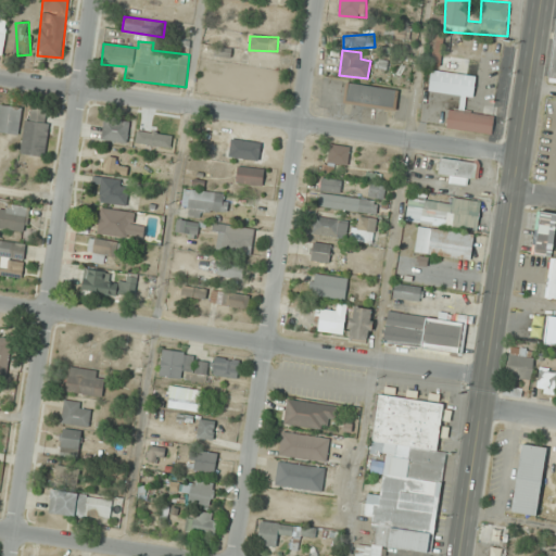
[(476,76),(432,71),(429,91),(462,96),(459,111),(450,109),(447,129),(492,135),(494,115),(464,112),(466,97),(474,98),(476,76)]
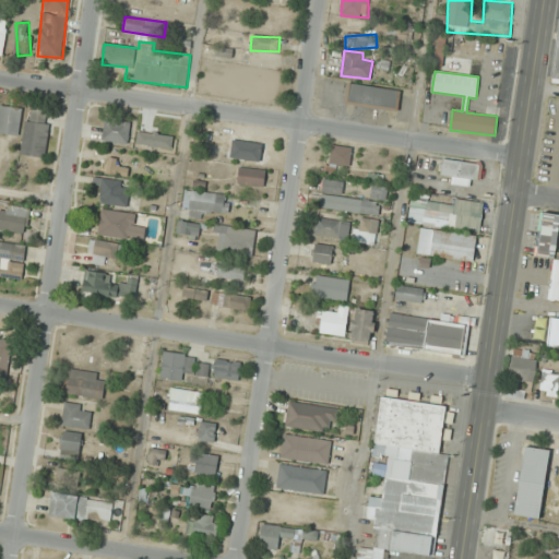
[(397,111),(401,91),(348,83),(346,104),(397,111)]
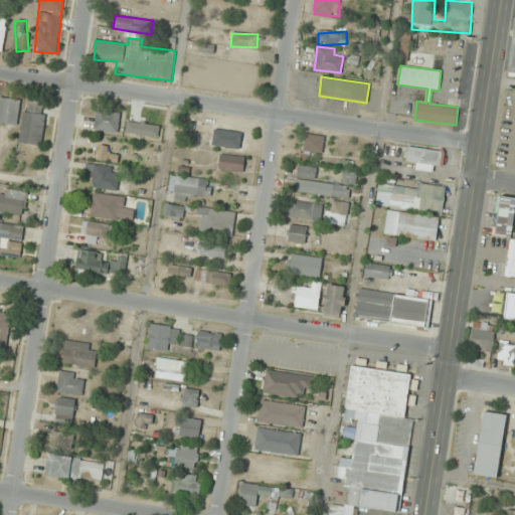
[(0,122),(16,125),(20,101),(0,97),(0,98),(0,122)]
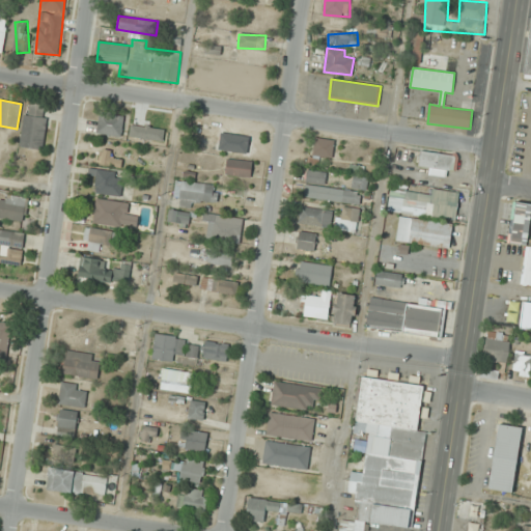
[(165,139),(168,117),(140,113),(137,134),(165,139)]
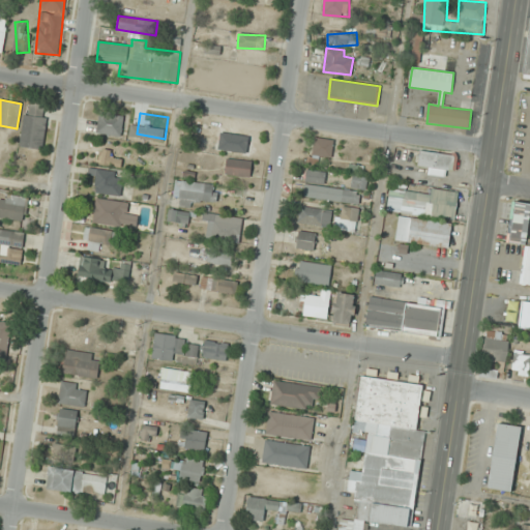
[(97,134),(122,136),(123,115),(98,114),(97,134)]
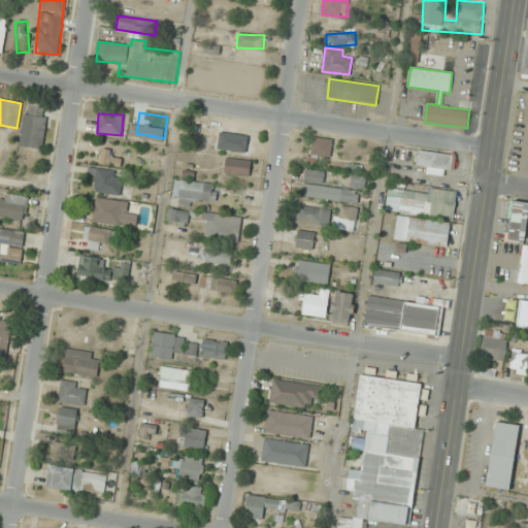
[(42,149),(46,118),(25,114),(20,145),(42,149)]
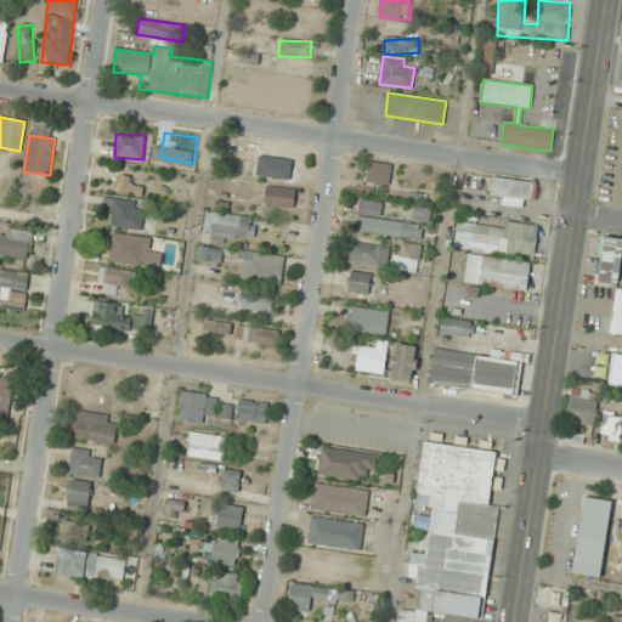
[(390,185),(391,163),(368,163),(367,184),(390,185)]
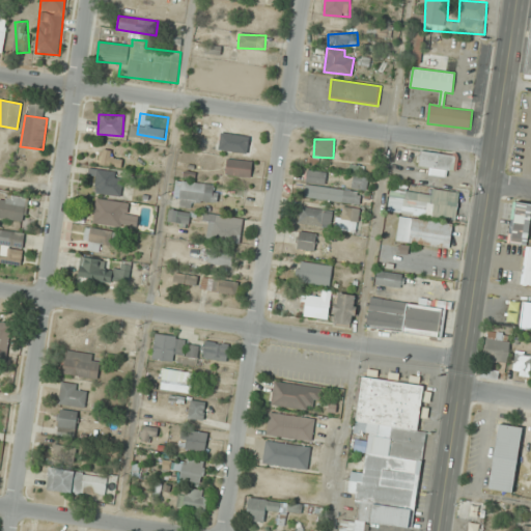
[(113,150),(103,149),(101,165),(122,168),(123,159),(112,158),(113,150)]
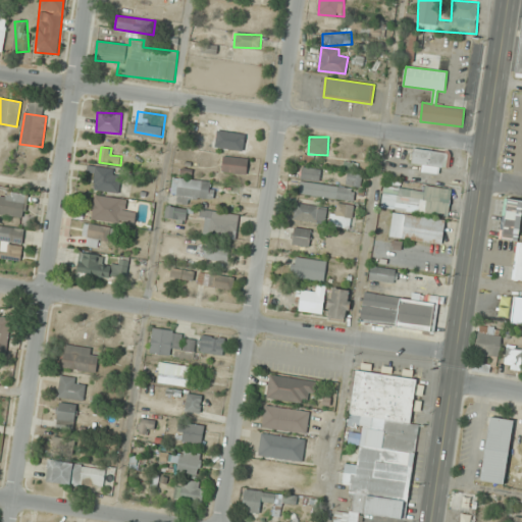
[(451,153),(413,150),(412,165),(423,166),(422,173),(440,174),(440,169),(449,169),(451,153)]
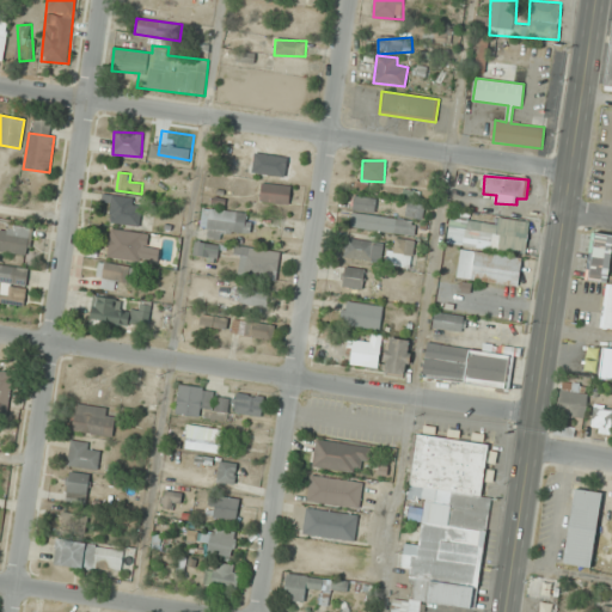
[(291,185),(262,184),(261,203),(289,204),(291,185)]
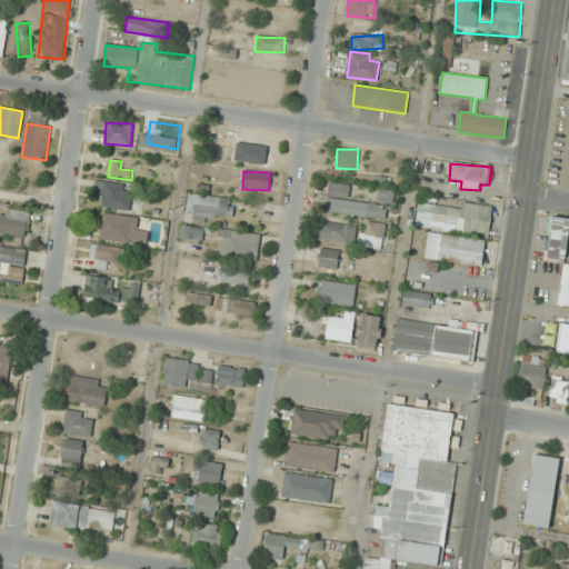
[(102,208),(131,209),(131,185),(103,183),(102,208)]
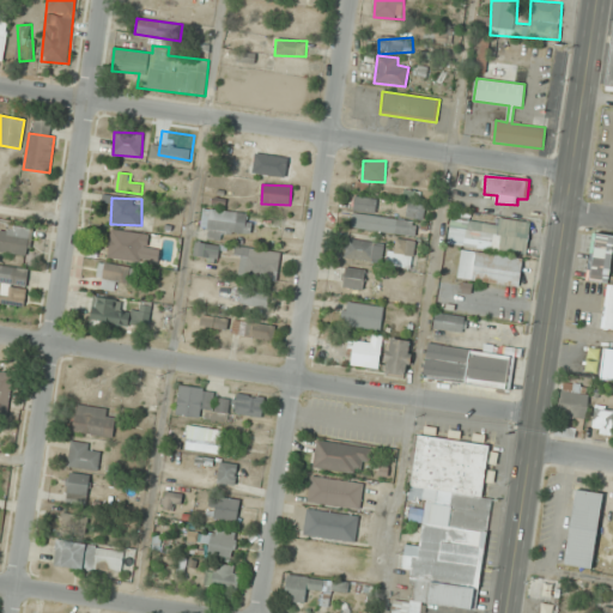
[(417,222),(375,217),(377,199),(356,198),(352,229),(416,236),(417,222)]
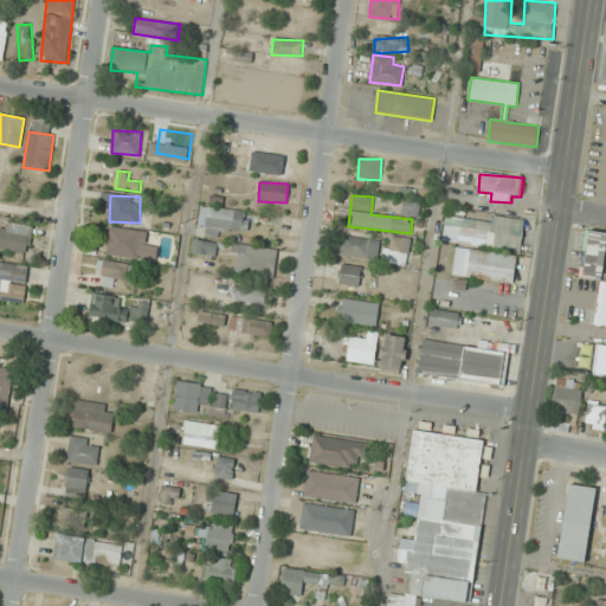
[(417,206),(407,201),(403,212),(413,217),(417,206)]
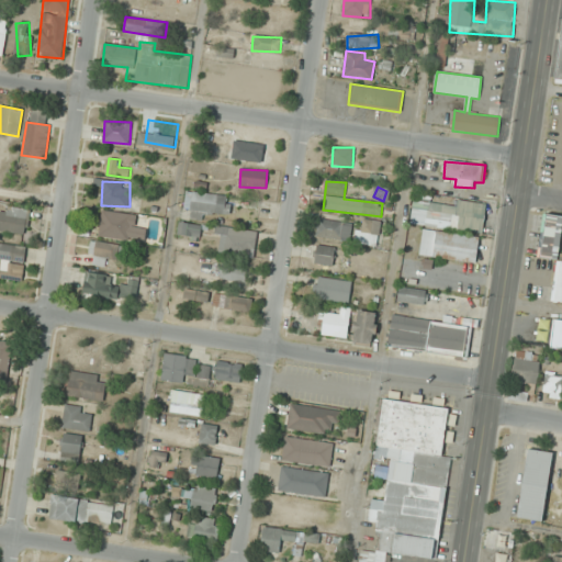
[(184,210),(191,210),(191,215),(229,217),(231,194),(186,192),(184,210)]
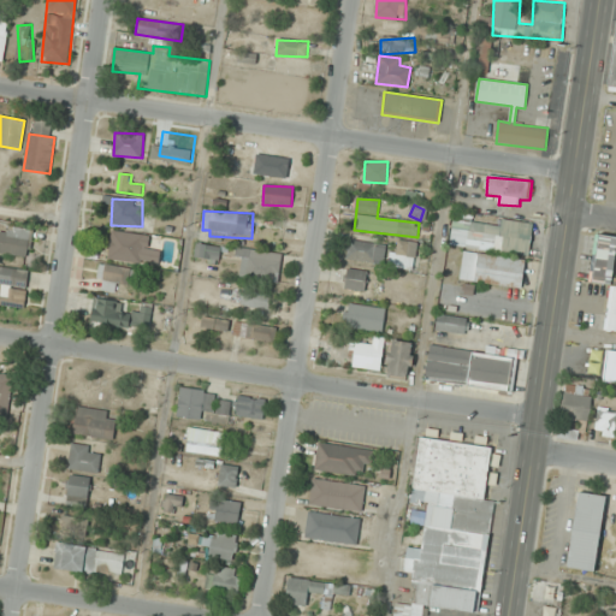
[(450,246),(529,258),(533,225),(499,220),(499,223),(454,217),(450,246)]
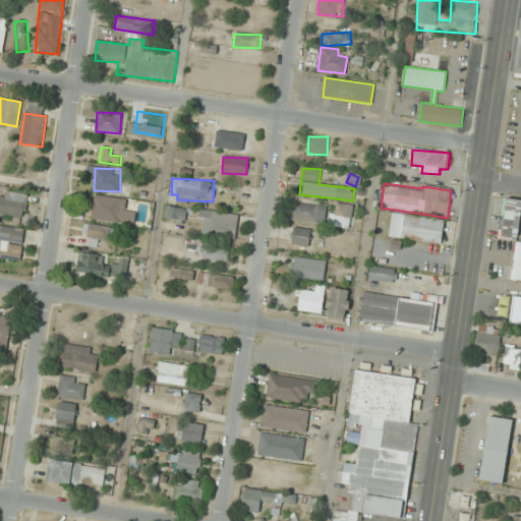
[(2,189),(0,196),(0,213),(21,221),(29,198),(2,189)]
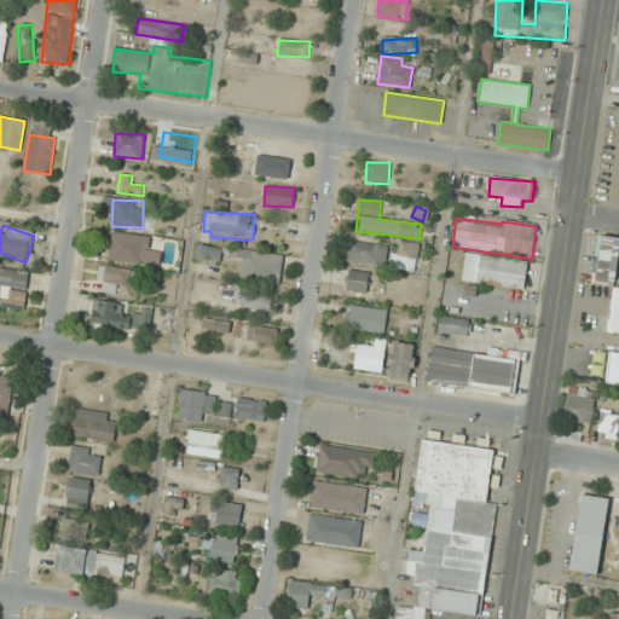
[(150,250),(150,236),(113,232),(110,261),(160,265),(161,252),(150,250)]
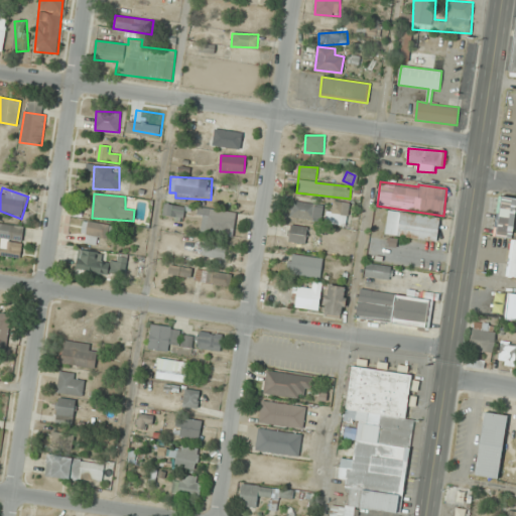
[(511,238),(515,215),(515,199),(502,196),(494,234),(511,238)]
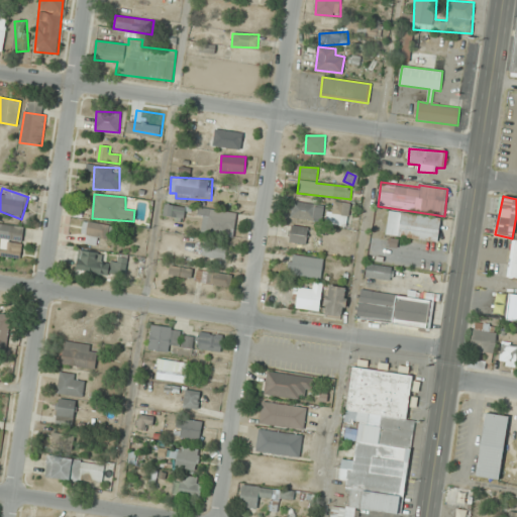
[(291,218),(319,221),(320,204),(292,202),(291,218)]
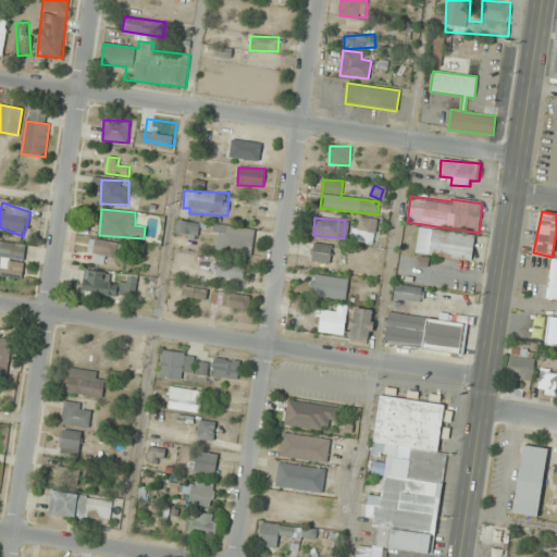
[(350,242),(374,243),(376,219),(359,218),(359,230),(351,230),(350,242)]
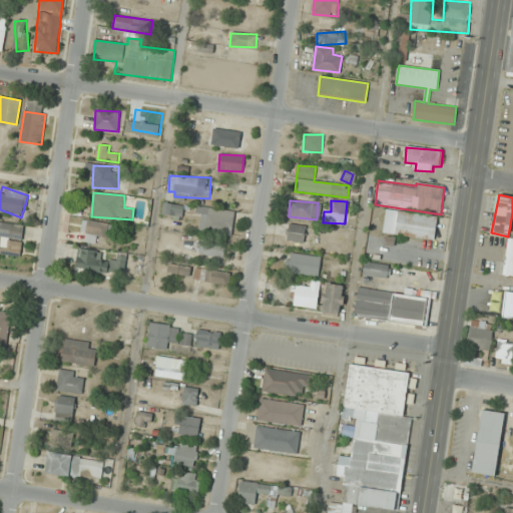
[(162,215),(183,216),(184,204),(163,203),(162,215)]
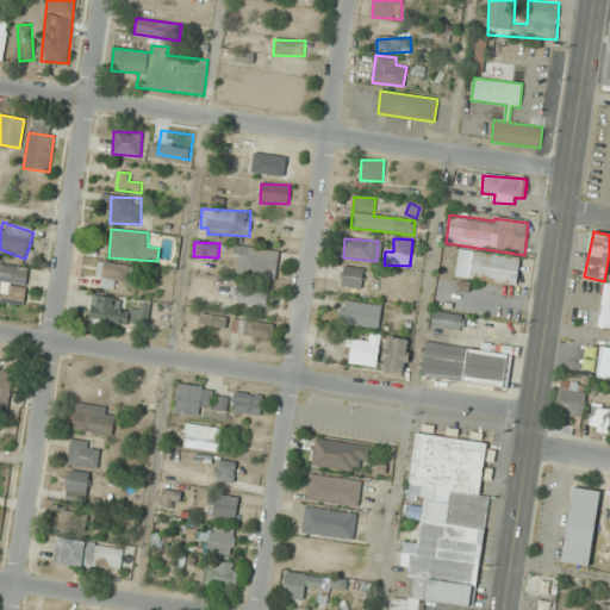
[(279,251),(234,246),(232,259),(241,260),(238,274),(275,279),(279,251)]
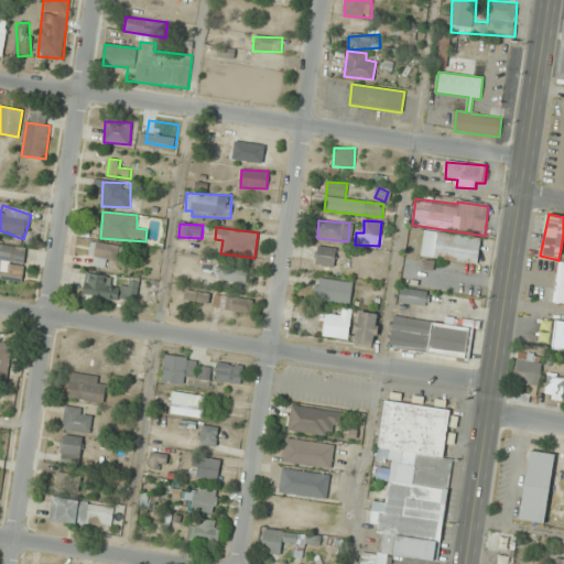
[(481,239),(424,232),(421,258),(478,264),(481,239)]
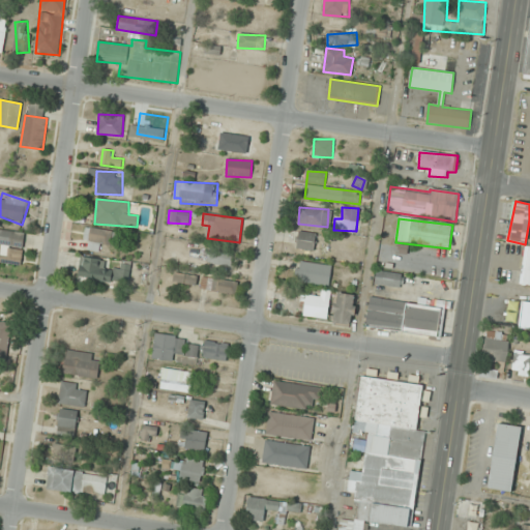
[(113,246),(112,228),(85,230),(86,247),(113,246)]
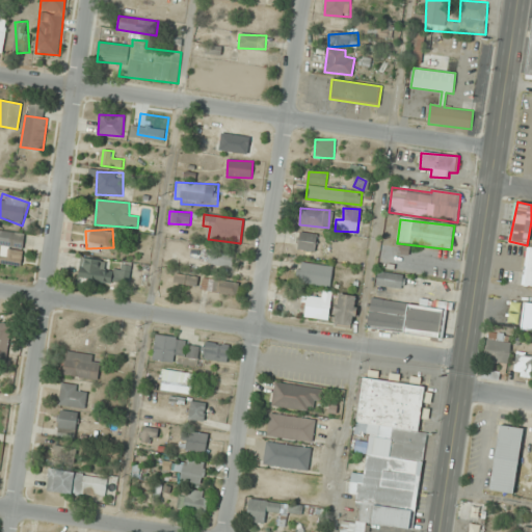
[(0,232),(0,265),(22,267),(25,235),(0,232)]
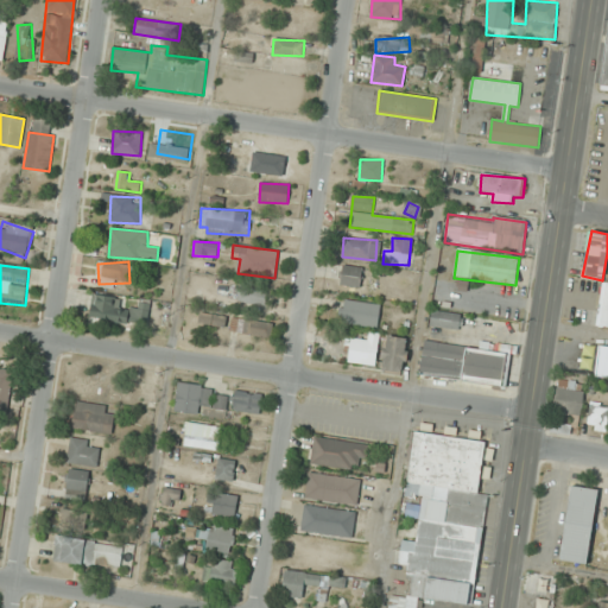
[(340,286),(360,289),(363,267),(342,265),(340,286)]
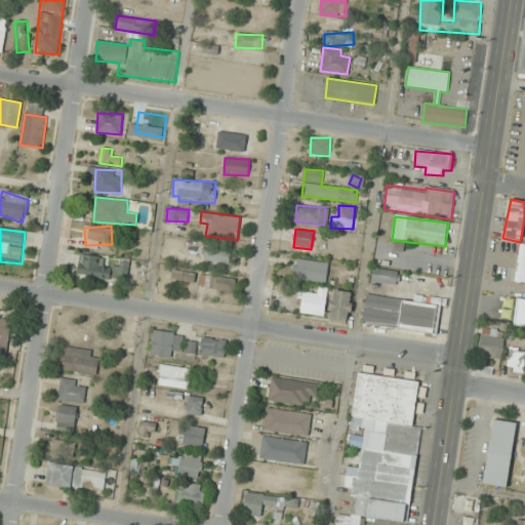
[(232,250),(207,247),(205,261),(230,264),(232,250)]
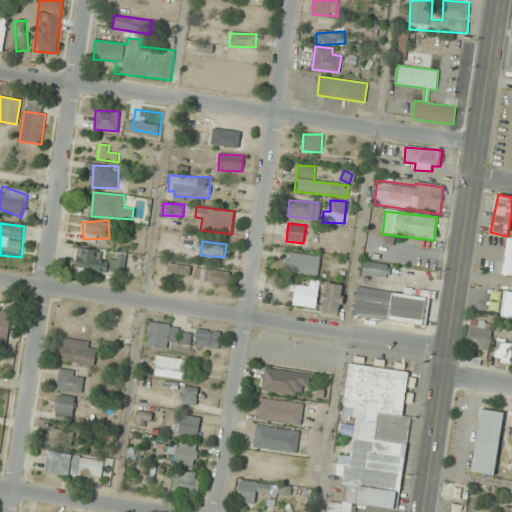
[(124,275),(126,257),(107,255),(107,252),(79,249),(76,269),(124,275)]
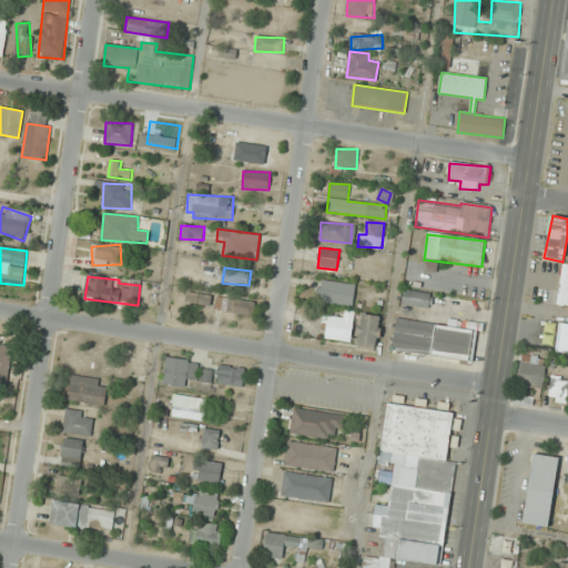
[(353,306),(356,284),(322,280),(318,302),(353,306)]
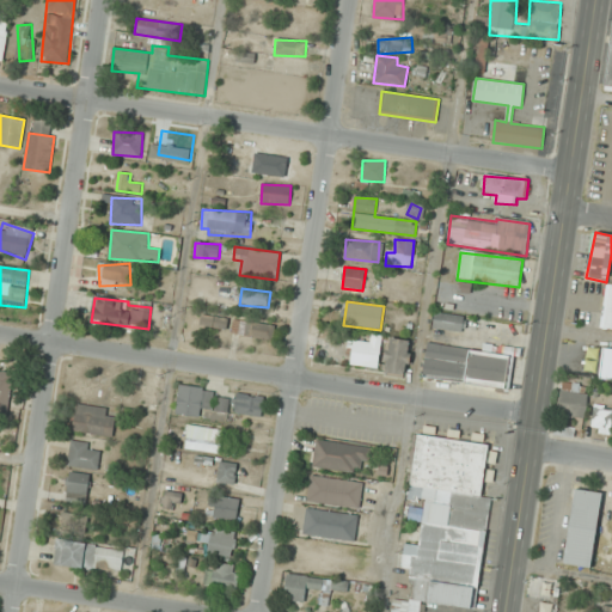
[(197,324),(225,331),(228,319),(201,312),(197,324)]
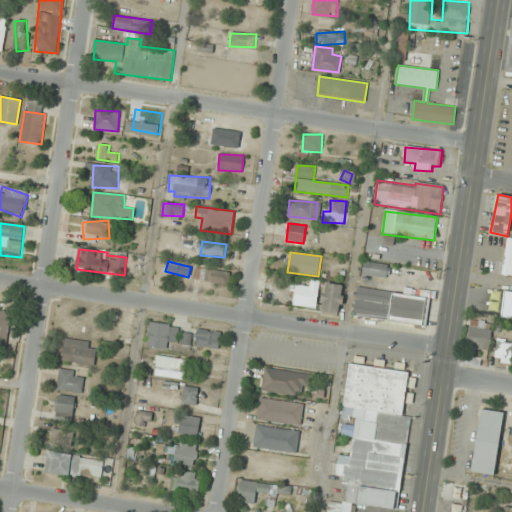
[(390,277),(391,264),(363,263),(363,276),(390,277)]
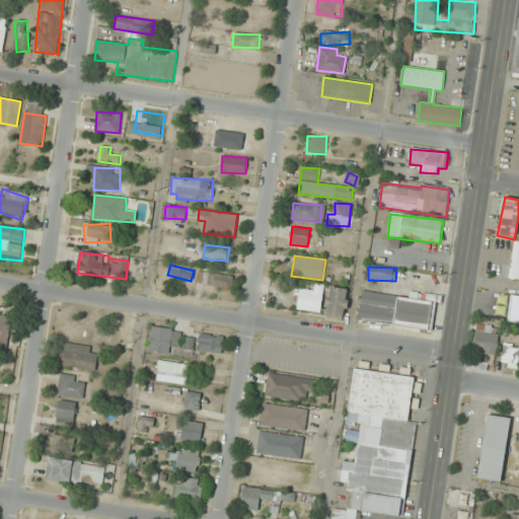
[(232,288),(233,276),(199,272),(197,284),(232,288)]
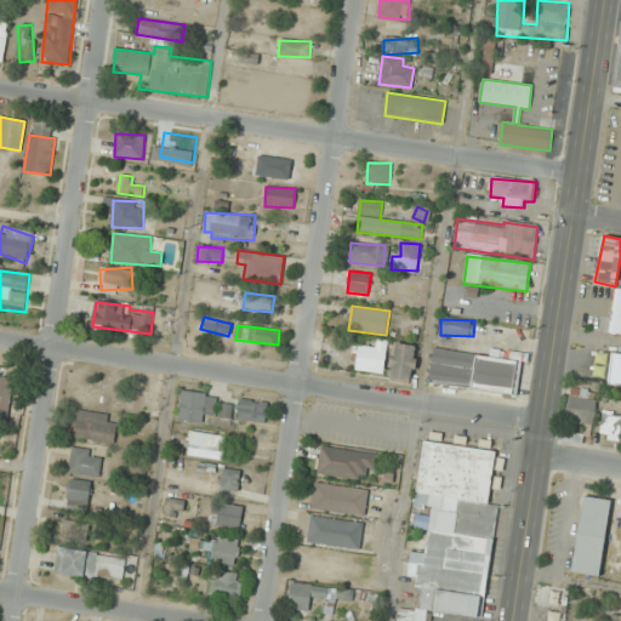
[(388,342),(376,340),(375,348),(359,345),(354,369),(382,374),(388,342)]
